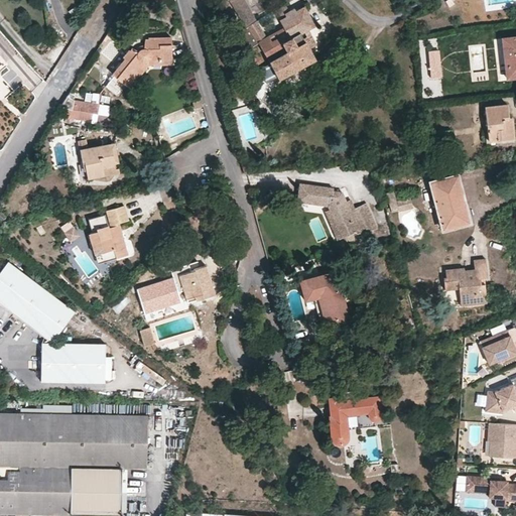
[(243,0),(234,0),(234,1),(278,78),(313,58),(300,34),(314,25),(304,7),(296,11),(294,8),(289,11),(284,14),(286,17),(279,20),(283,28),(266,37),(243,0)]
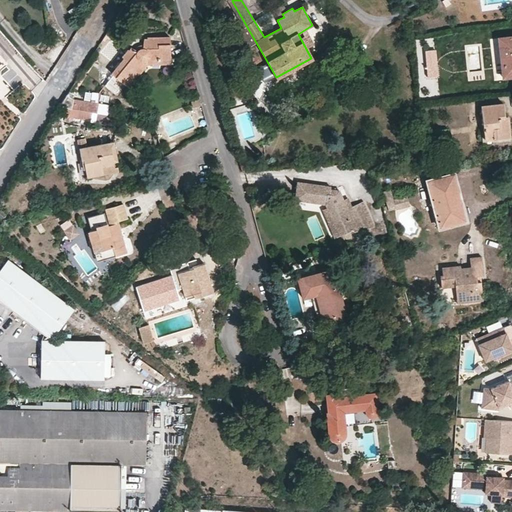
[(287,11),(284,5),(273,12),(277,20),(284,17),(282,14),(287,11)]
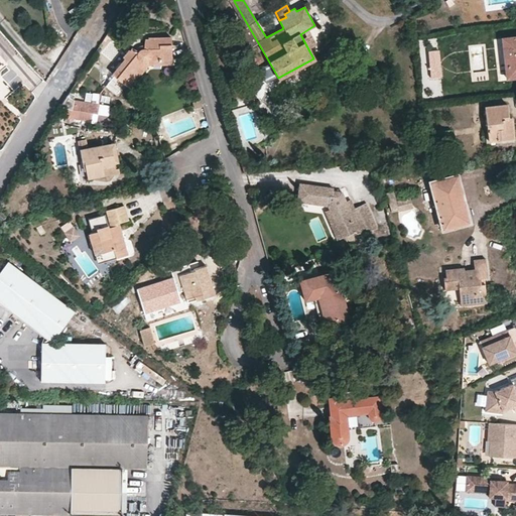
[(515,35),(501,37),(506,80),(515,79),(515,35)]
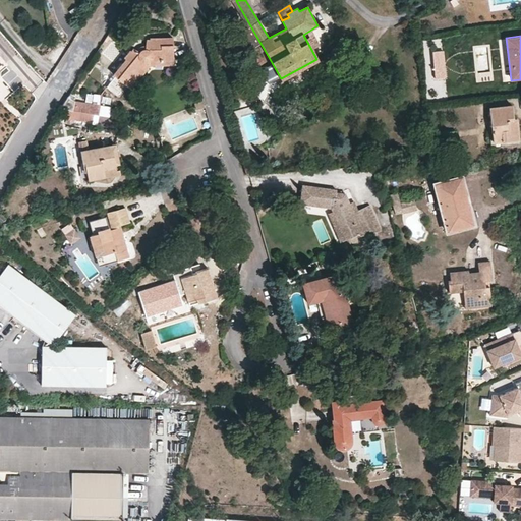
[(173,37),(150,37),(150,39),(147,39),(147,49),(136,49),(132,47),(124,57),(126,59),(113,74),(114,75),(126,84),(131,89),(150,66),(174,65),(173,37)]
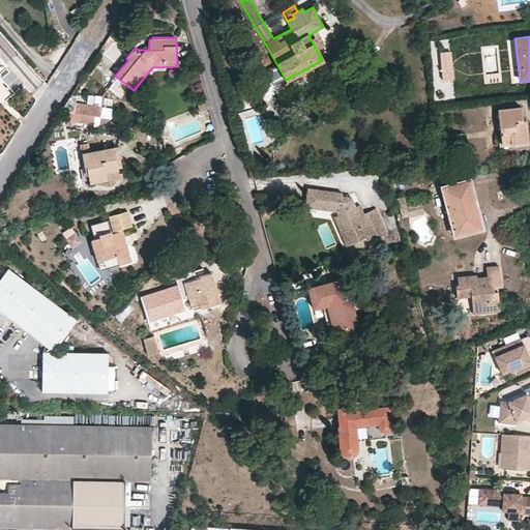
[(447,49),(437,50),(439,63),(449,61),(447,49)]
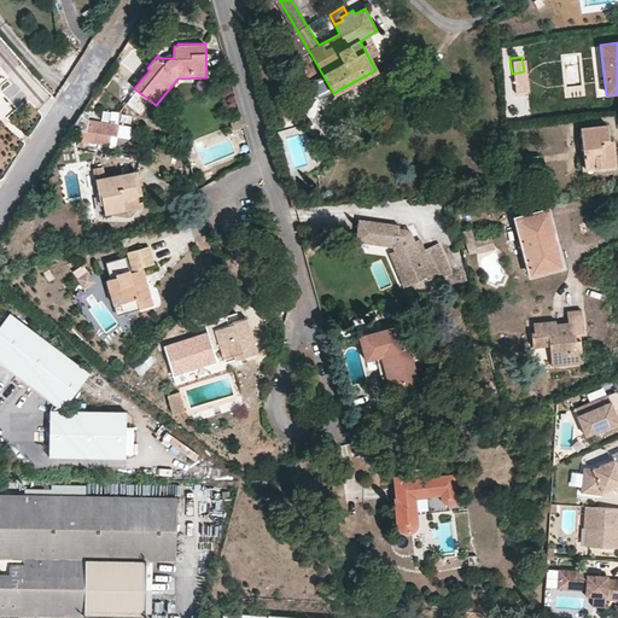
[(140,112),(150,100),(135,89),(126,101),(140,112)]
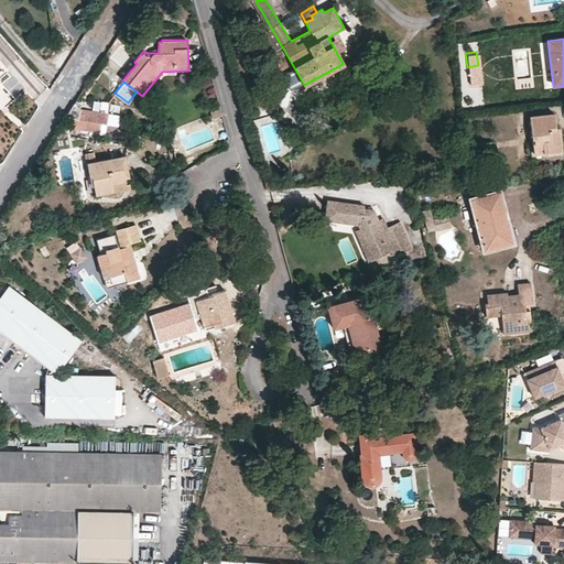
[(109,114),(82,109),(74,104),(65,118),(74,119),(79,120),(101,123),(107,125),(109,114)]
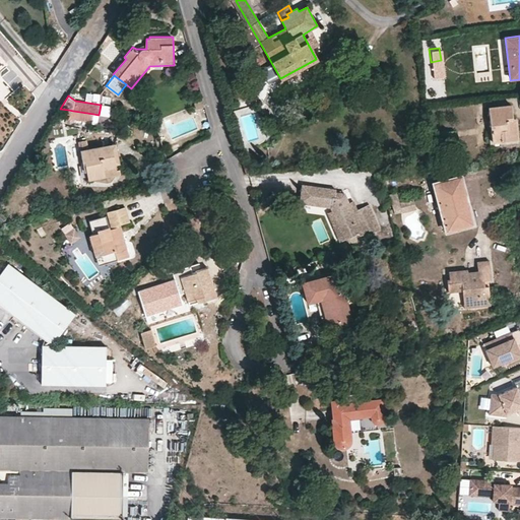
[(205,106),(203,99),(194,102),(196,109),(205,106)]
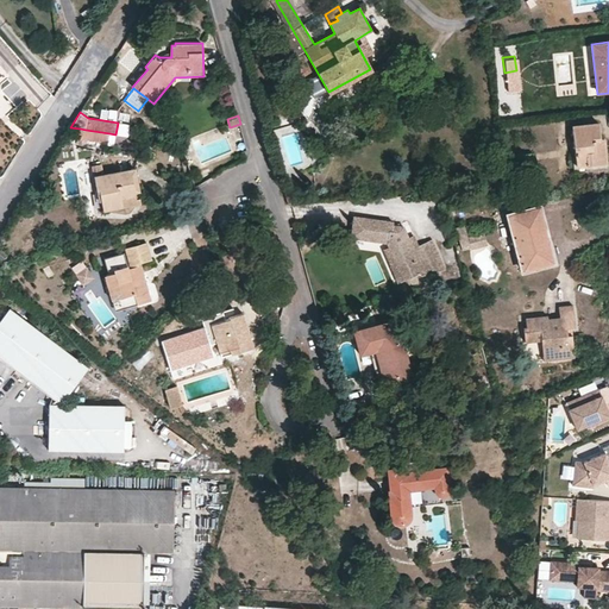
[(597,124),(572,126),(576,165),(606,163),(603,139),(600,140),(597,124)]
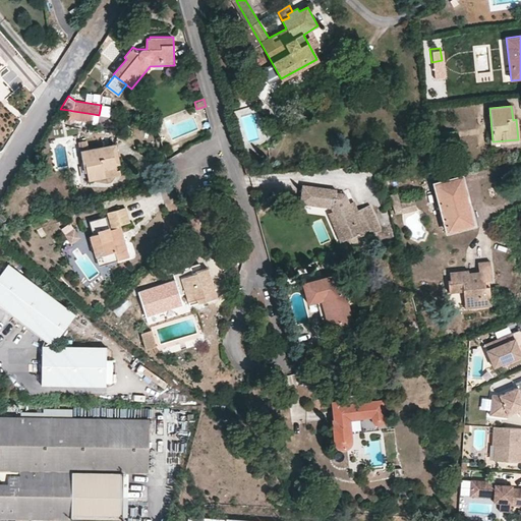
[(94,114),(73,111),(68,110),(66,117),(93,122),(94,114)]
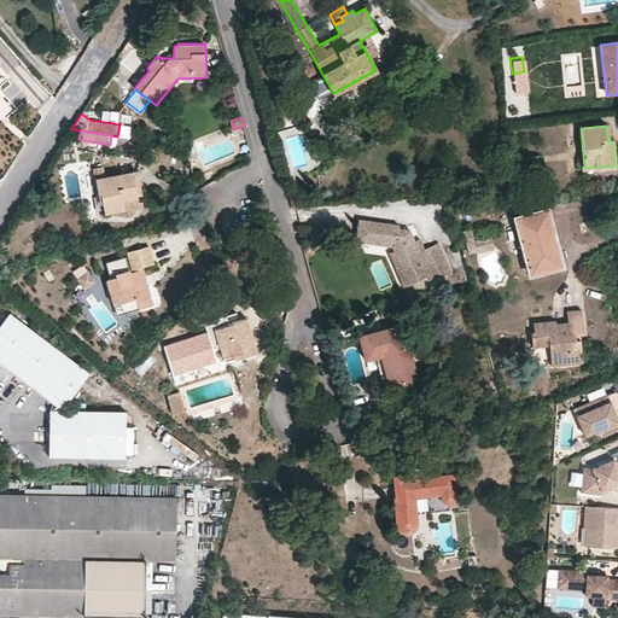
[(540,157),(522,159),(523,173),(541,172),(540,157)]
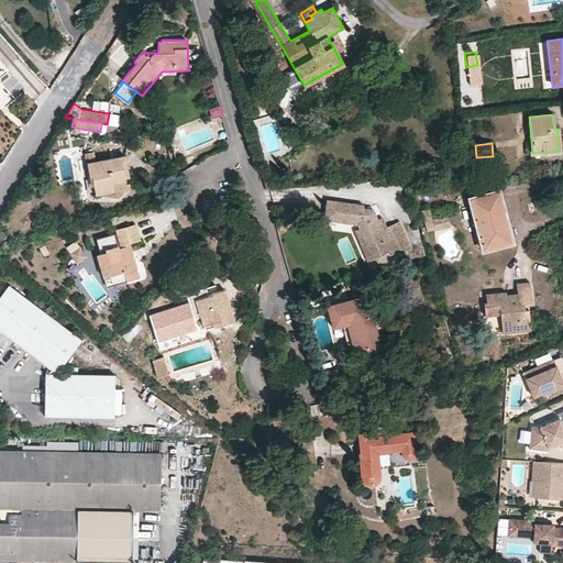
[(560,151),(532,153),(533,161),(561,158),(560,151)]
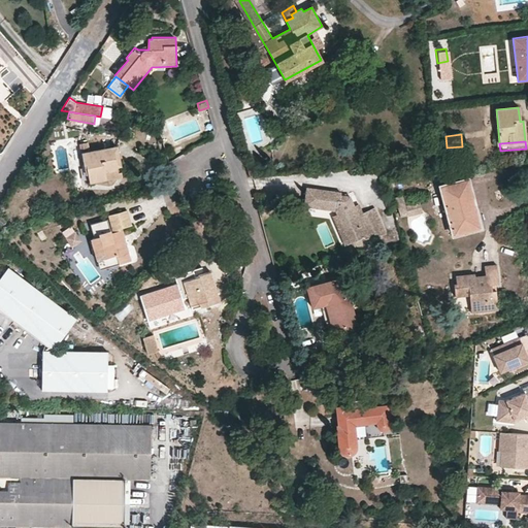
[(89,153),(88,142),(79,143),(81,154),(83,154),(89,153)]
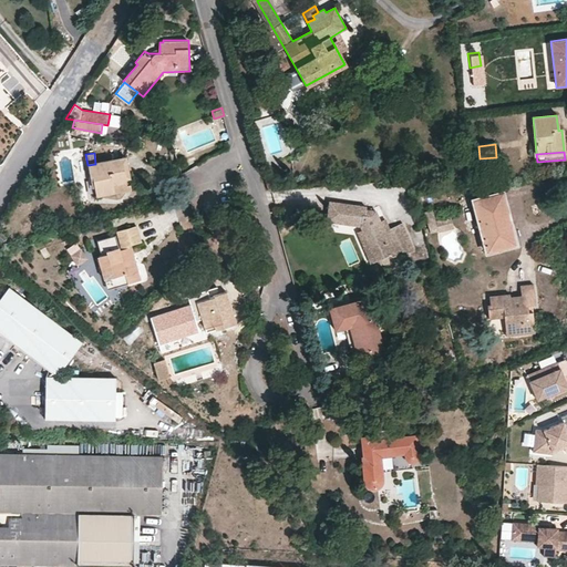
[(95,164),(89,165),(91,177),(93,176),(96,195),(126,189),(125,179),(130,178),(125,158),(95,164)]
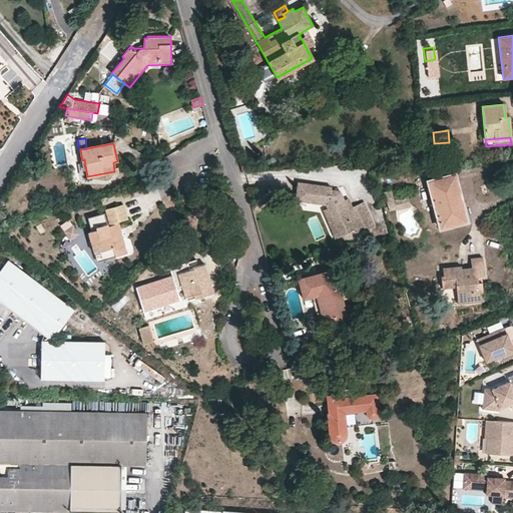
[(454,174),(429,181),(440,228),(467,221),(454,174)]
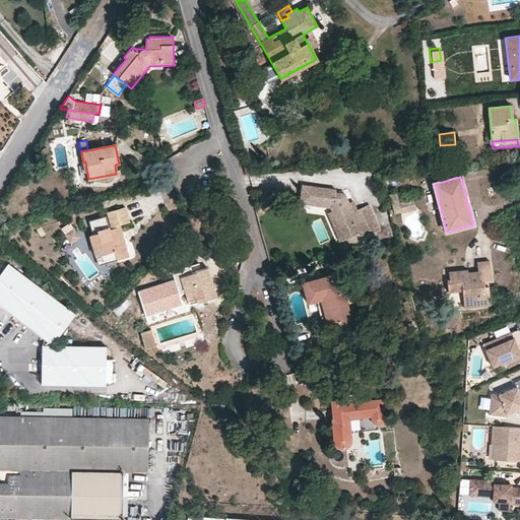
[(348,203),(347,202),(346,198),(344,193),(336,192),(336,190),(303,185),(300,202),(331,207),(332,210),(333,211),(328,213),(340,240),(360,232),(360,234),(379,230),(369,205),(356,210),(356,209),(352,202),(348,203)]
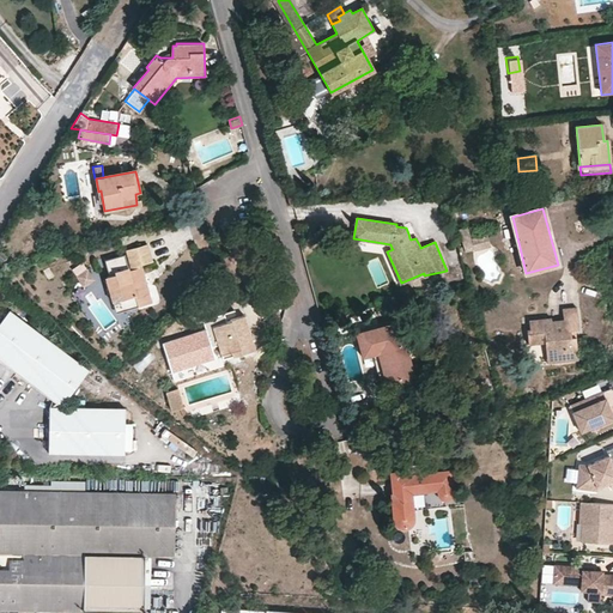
[(467,228),(459,230),(463,246),(471,244),(467,228)]
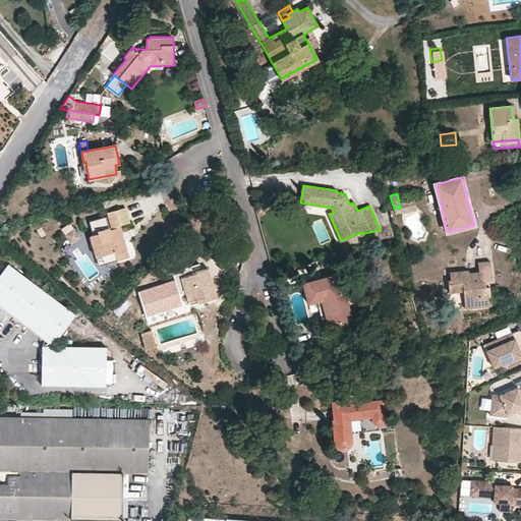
[(91,236),(96,257),(101,255),(115,252),(117,261),(128,257),(119,225),(129,223),(125,209),(108,214),(112,230),(110,231),(109,228),(98,231),(98,234),(94,235),(91,236)]
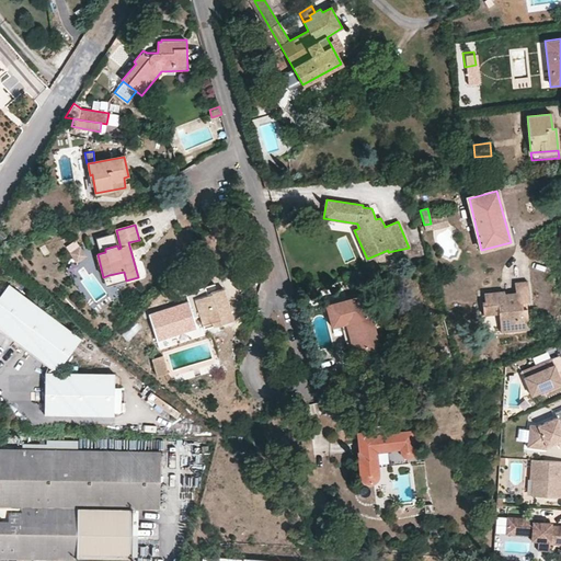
[(105,252),(105,249),(117,245),(114,236),(96,240),(101,253),(105,252)]
